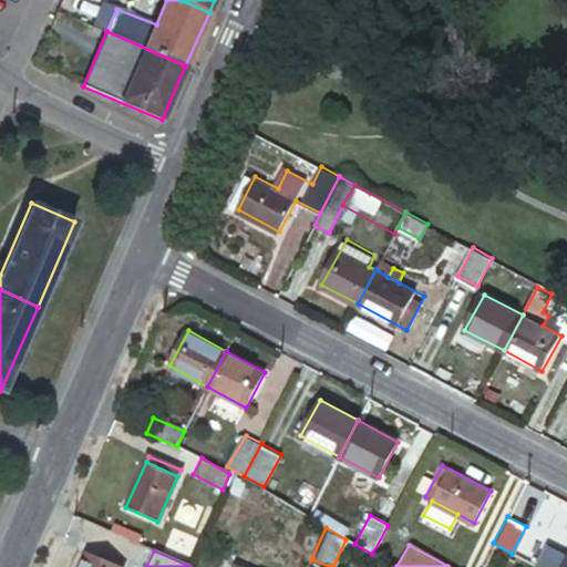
[(123,566),(90,552),(82,566),(123,566)]
